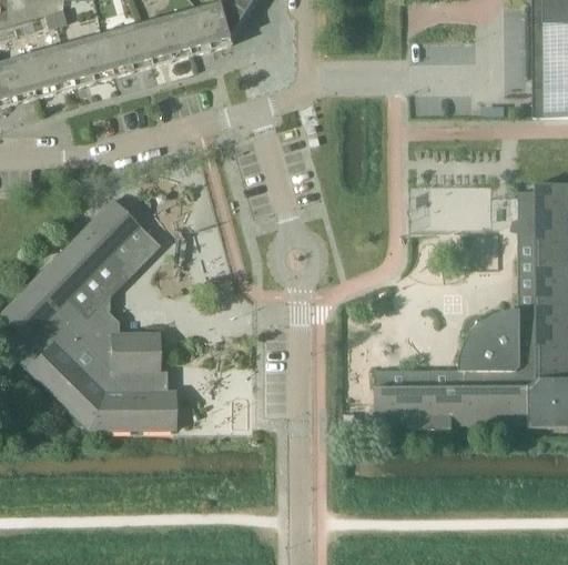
[(0,107),(230,44),(257,0),(216,0),(216,2),(0,61),(0,107)]
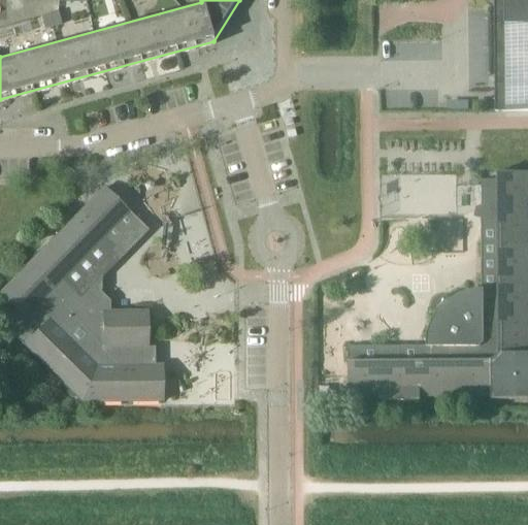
[(493,0),(495,108),(527,108),(527,0),(493,0)]
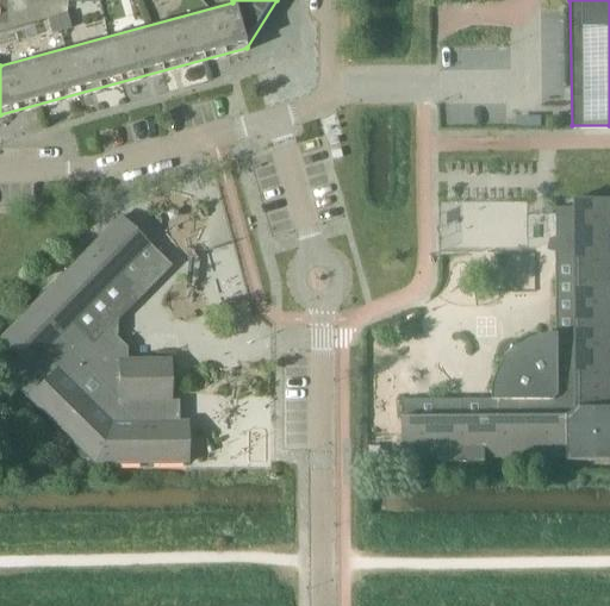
[(50,30),(70,25),(66,10),(47,16),(50,30)]
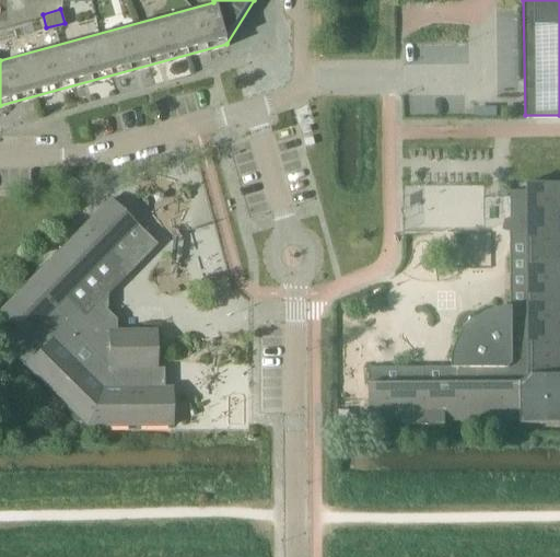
[(383,364),(371,364),(371,418),(401,417),(401,422),(445,421),(445,417),(470,417),(470,413),(496,412),(496,417),(521,417),(521,421),(559,420),(559,347),(559,322),(559,321),(559,294),(559,296),(559,282),(559,231),(559,206),(559,178),(550,180),(526,178),(526,188),(511,188),(511,270),(511,304),(500,305),(489,309),(479,314),(476,316),(471,313),(467,313),(463,315),(461,320),(461,324),(463,328),(462,332),(456,341),(453,352),(452,364),(423,364),(383,364)]
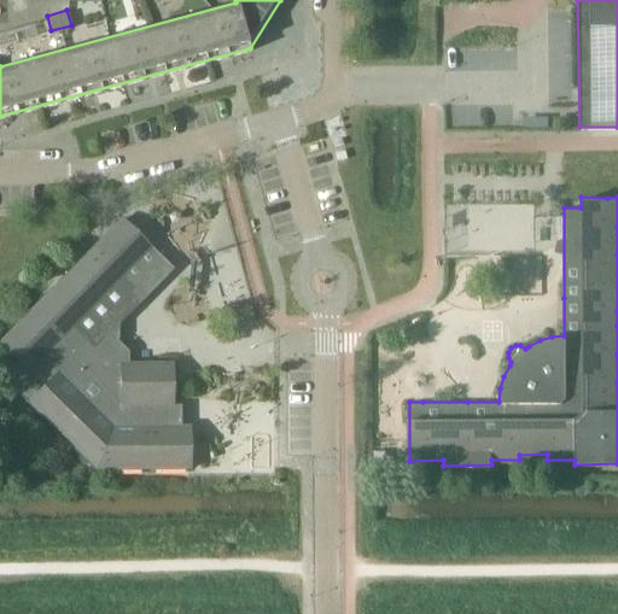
[(172,403),(172,382),(172,361),(128,361),(128,349),(123,344),(123,345),(108,345),(108,344),(106,345),(100,338),(172,265),(121,216),(0,338),(0,340),(27,368),(22,374),(22,379),(35,392),(28,401),(94,467),(190,466),(188,424),(180,424),(180,413),(178,413),(178,403),(172,403)]
